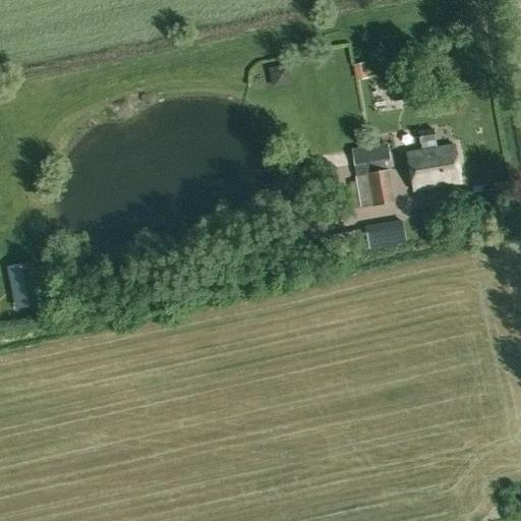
[(364,63),(352,65),(355,80),(367,78),(364,63)]
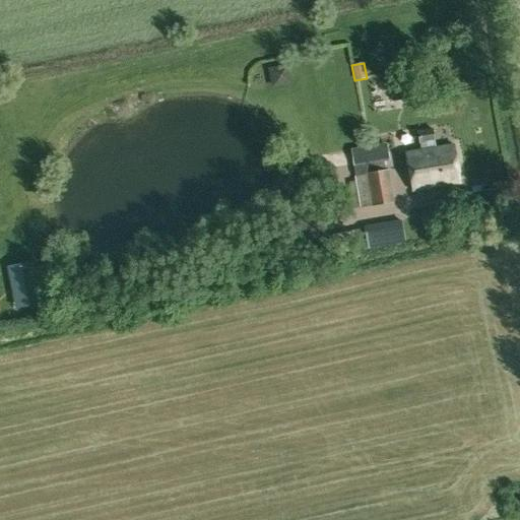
[(404,71),(387,74),(392,103),(409,100),(404,71)]
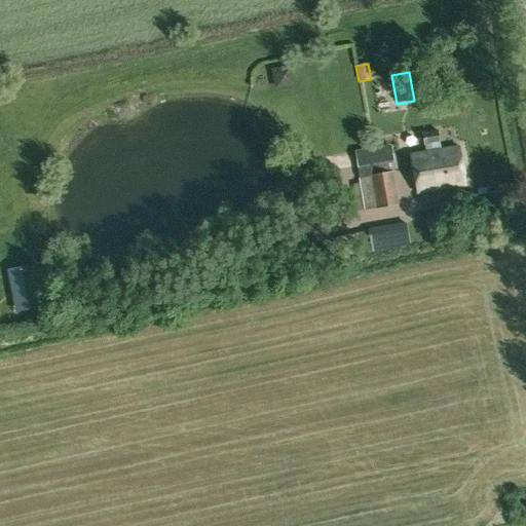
[(440,150),(437,132),(422,134),(424,145),(428,144),(429,152),(410,155),(417,193),(464,185),(457,147),(440,150)]
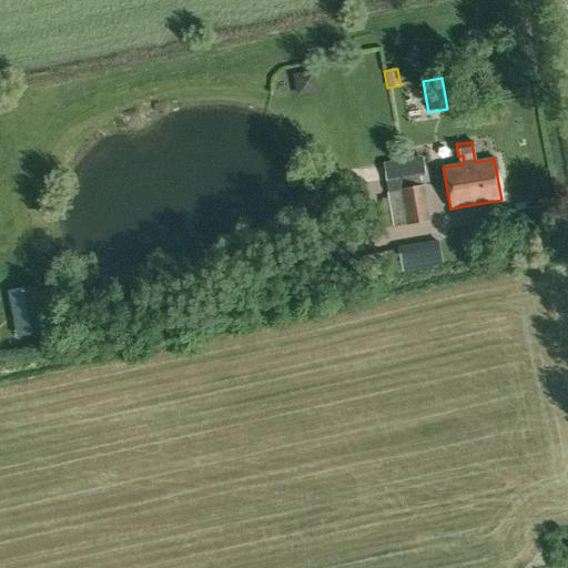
[(381,199),(386,229),(393,226),(393,227),(430,221),(424,184),(422,185),(421,176),(425,176),(422,156),(383,163),(386,184),(385,185),(387,193),(387,198),(381,199)]
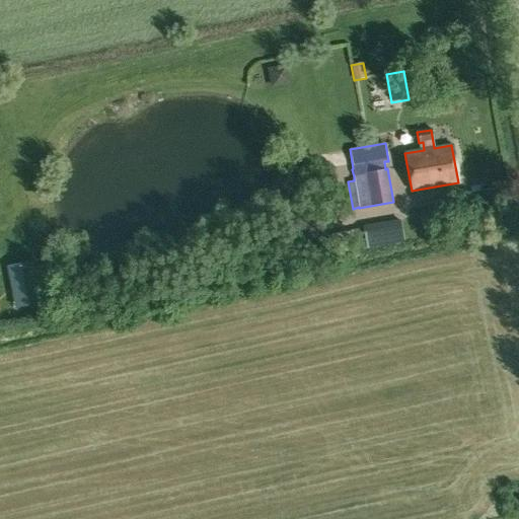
[(277,168),(288,166),(285,154),(275,156),(277,168)]
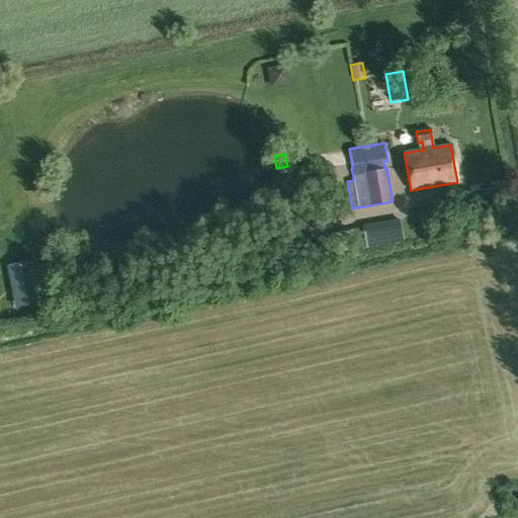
[(351,244),(390,234),(383,209),(345,220),(351,244)]
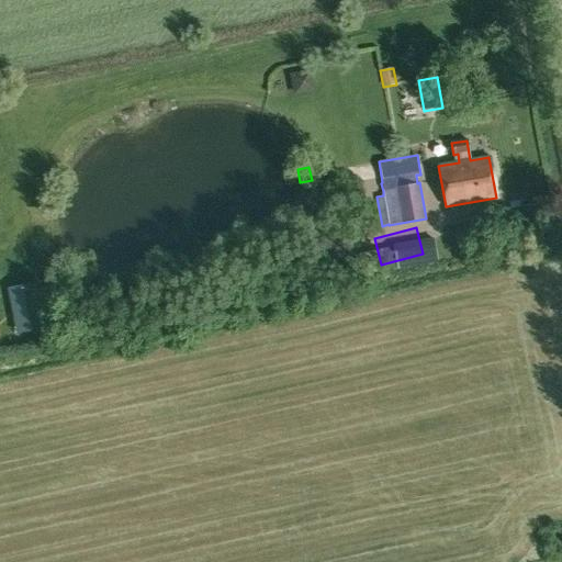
[(26,333),(43,329),(34,282),(18,285),(26,333)]
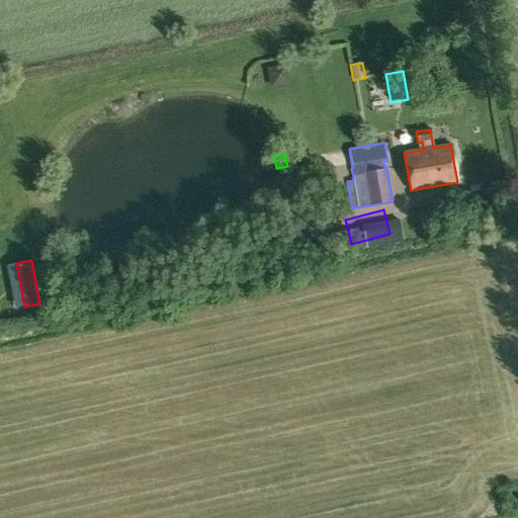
[(57,272),(55,263),(48,264),(50,273),(57,272)]
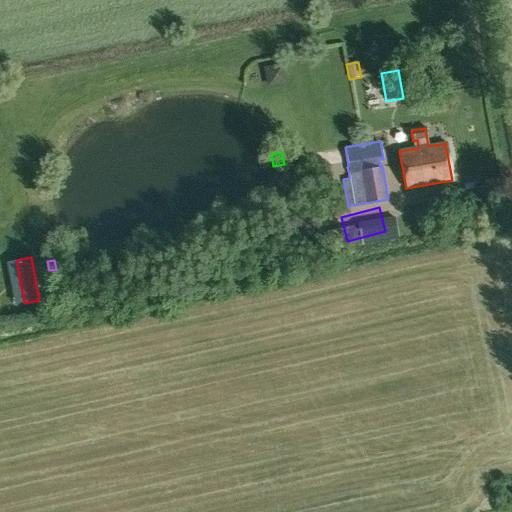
All buildings are outlined.
